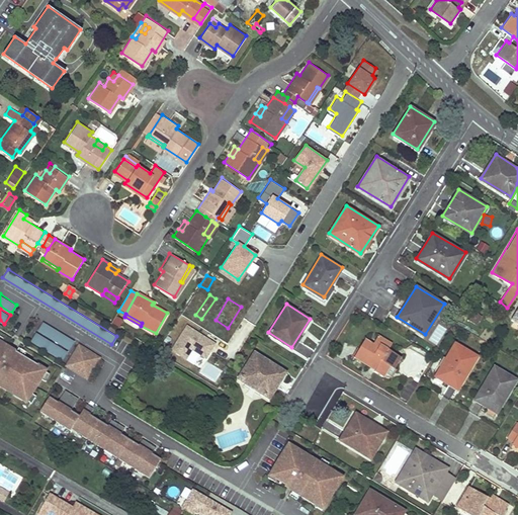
[(74,340),(42,321),(37,329),(69,348),(74,340)]
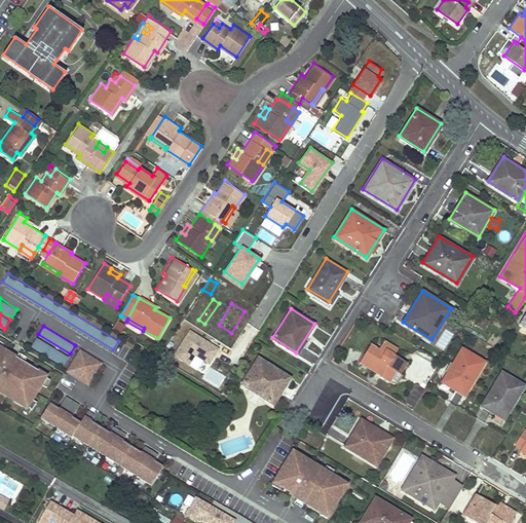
[(219,347),(189,329),(174,352),(190,364),(196,357),(208,363),(219,347)]
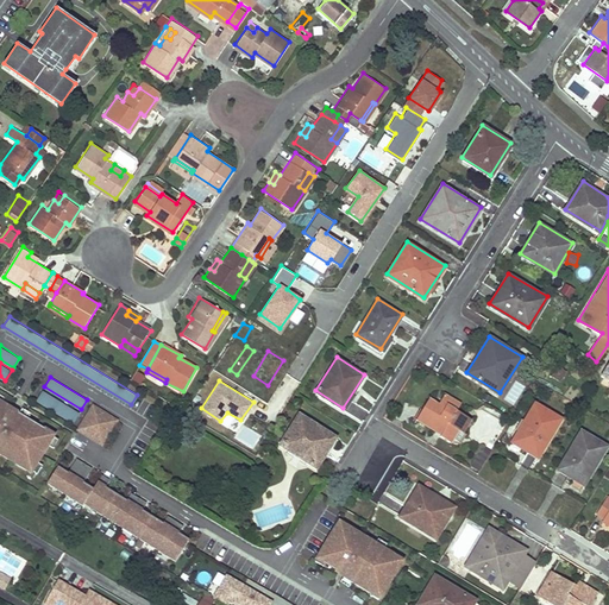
[(79,411),(43,389),(37,398),(73,421),(79,411)]
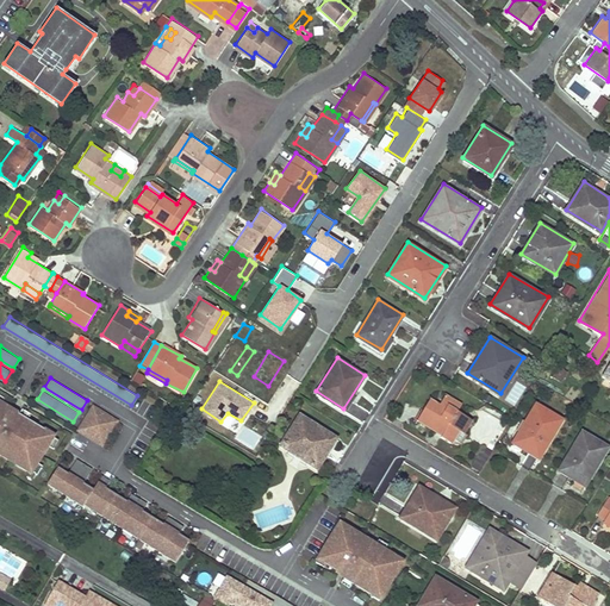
[(458,412),(462,404),(444,392),(439,403),(446,407),(447,405),(458,412)]
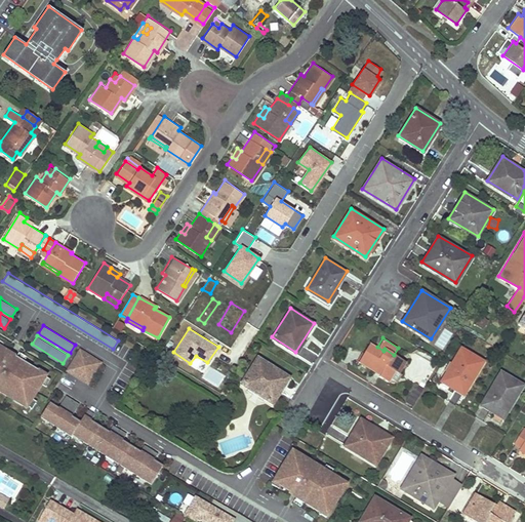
[(377,347),(370,343),(360,360),(380,373),(379,375),(389,380),(395,369),(399,372),(405,362),(394,355),(385,349),(384,351),(377,347)]
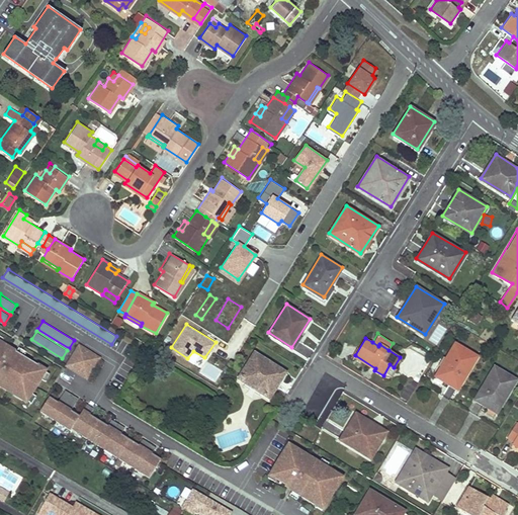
[(0,387),(26,404),(47,370),(0,341),(0,387)]
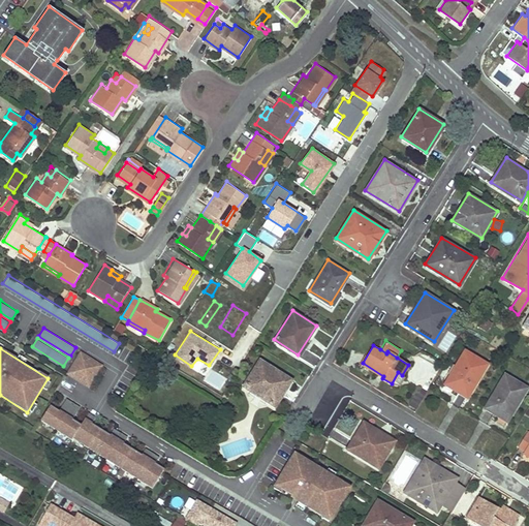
[(102,363),(81,350),(67,371),(89,384),(102,363)]
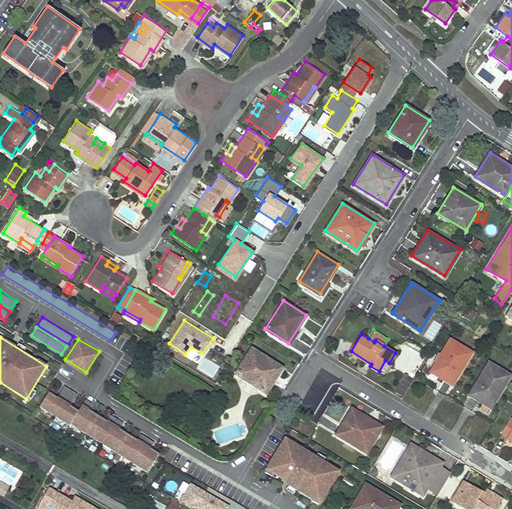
[(471,351),(450,339),(430,371),(452,384),(471,351)]
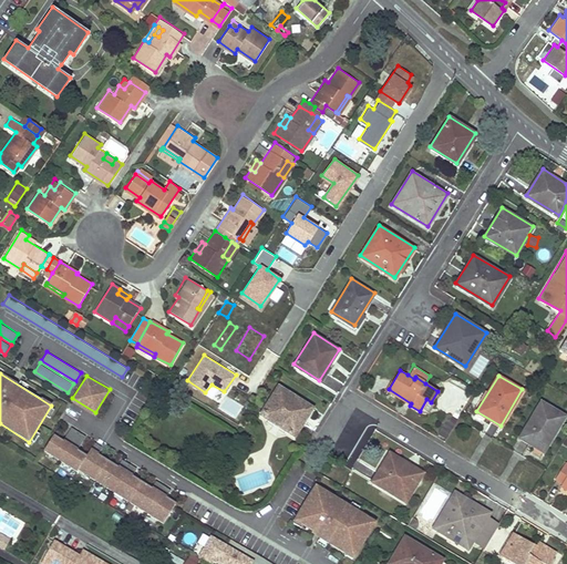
[(312,407),(278,385),(260,413),(295,436),(312,407)]
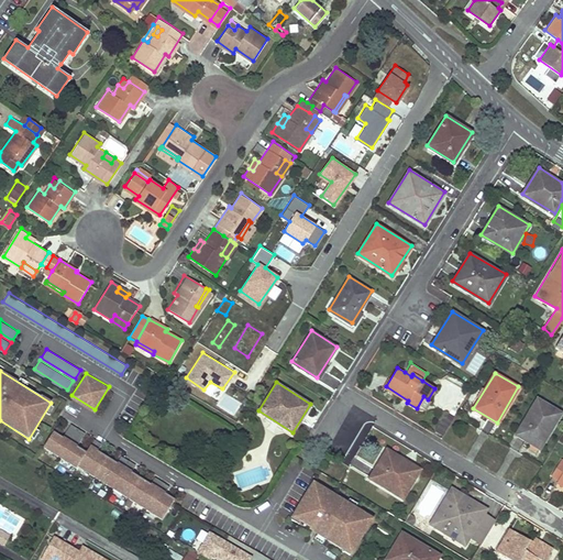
[(561,413),(538,398),(516,434),(540,448),(561,413)]
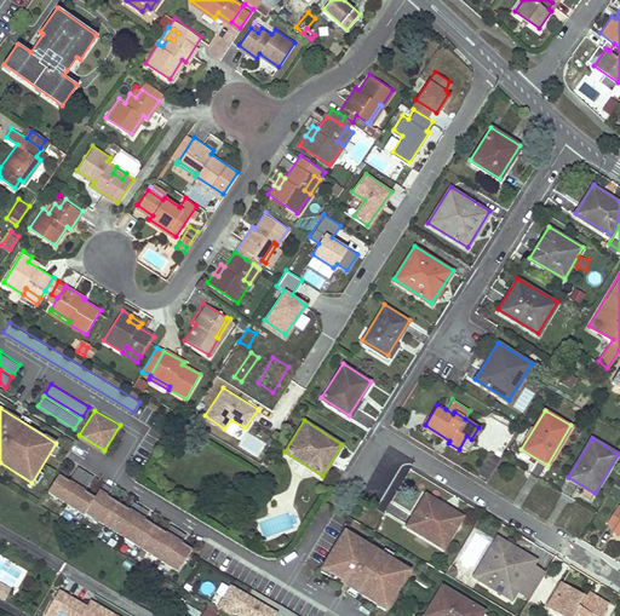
[(56,499),(176,574),(193,547),(182,541),(187,533),(171,523),(166,530),(145,518),(144,518),(149,510),(133,500),(128,507),(108,495),(107,494),(112,487),(104,481),(98,489),(89,483),(93,475),(78,465),(56,499)]
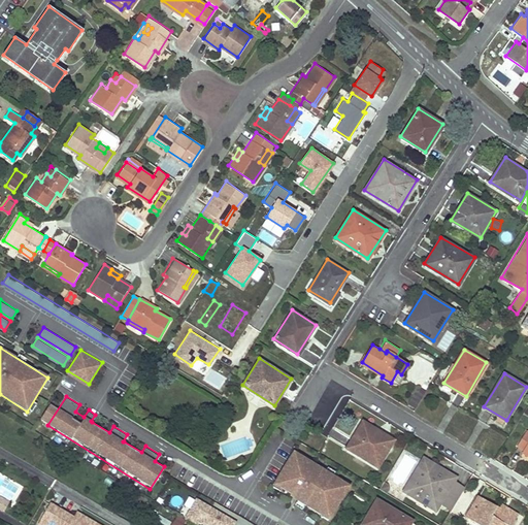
[(47,425),(57,411),(46,404),(37,418),(47,425)]
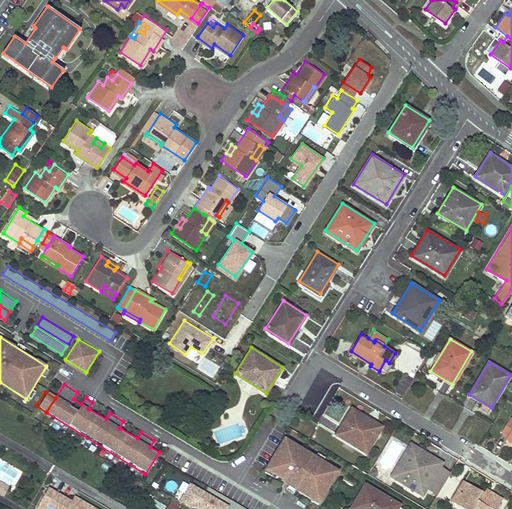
[(373,420),(351,406),(349,411),(370,424),(373,420)]
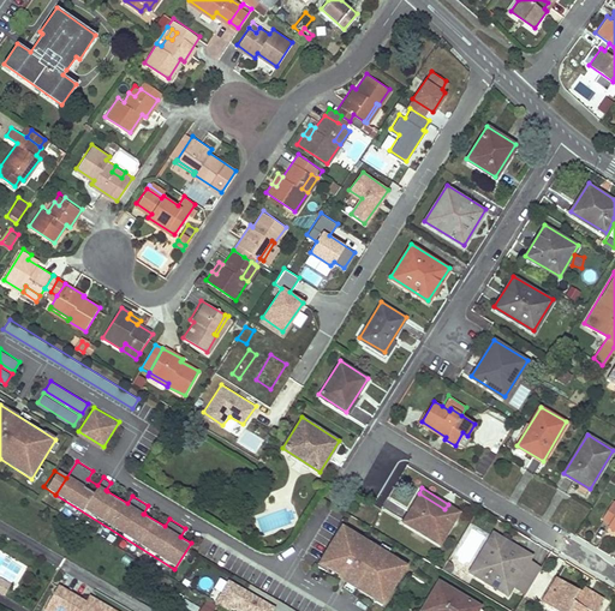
[(419,493),(402,521),(440,544),(459,510),(448,504),(445,509),(419,493)]
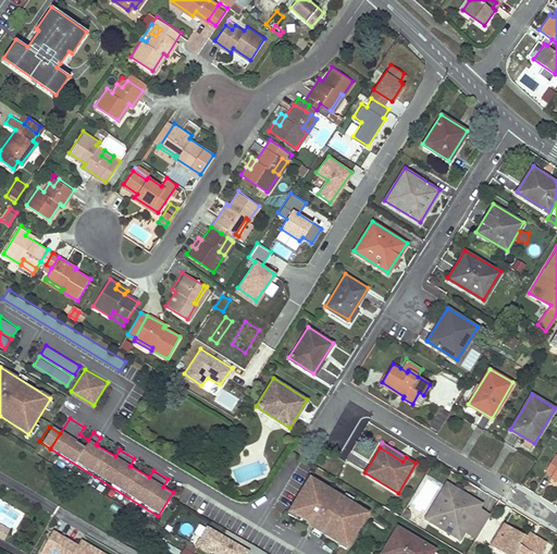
[(556,454),(546,469),(553,474),(551,477),(556,480),(556,454)]
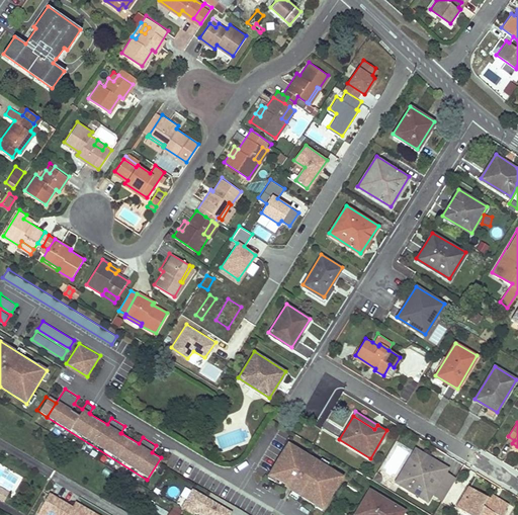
[(291,450),(294,445),(287,442),(285,446),(291,450)]
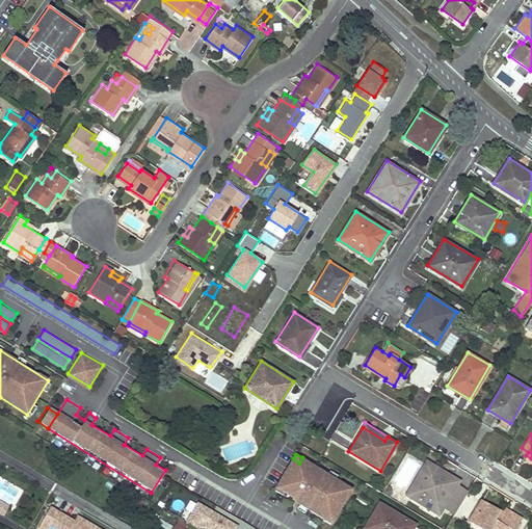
[(293,458),(278,482),(286,486),(284,490),(297,498),(299,494),(306,498),(303,501),(309,504),(326,514),(328,511),(334,514),(348,491),(342,487),(345,483),(322,470),(316,466),(302,457),(299,463),(293,458)]
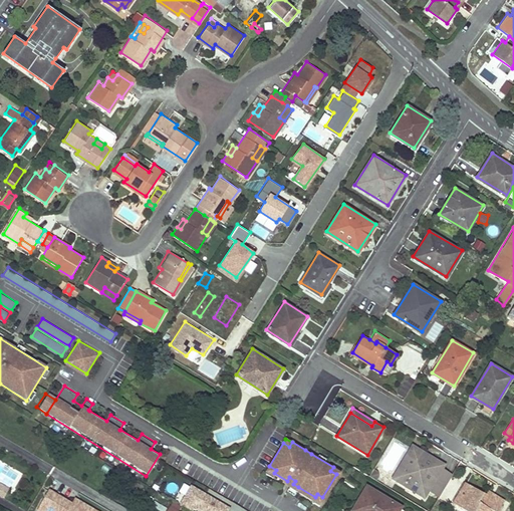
[(444,464),(412,445),(393,478),(424,496),(429,489),(439,496),(452,474),(441,468),(444,464)]
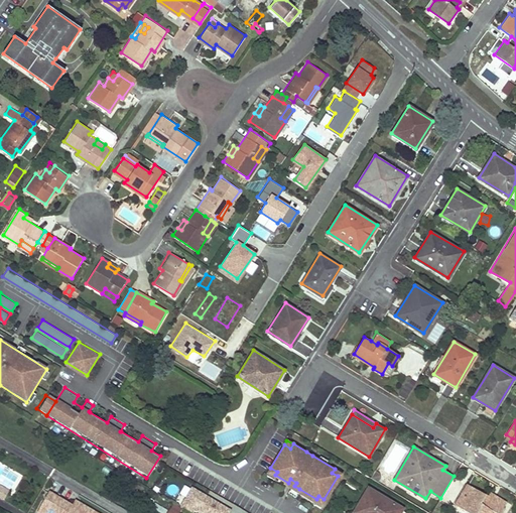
[(306,452),(312,456),(315,452),(308,447),(306,452)]
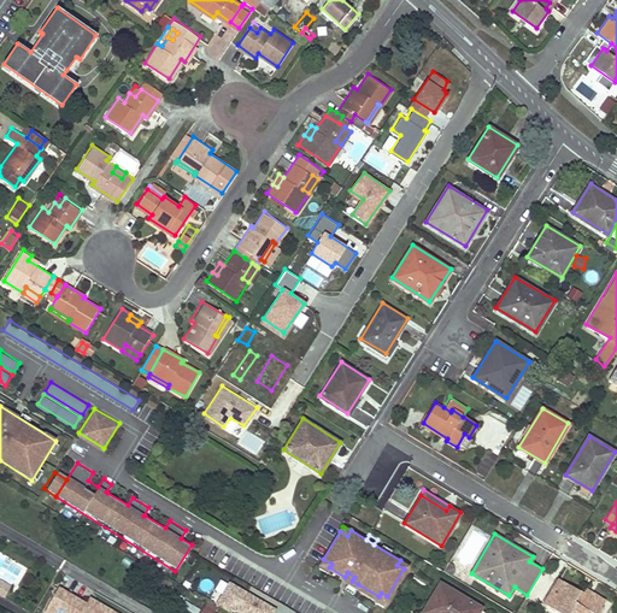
[(321,564),(328,569),(329,567),(331,564),(323,559),(321,564)]
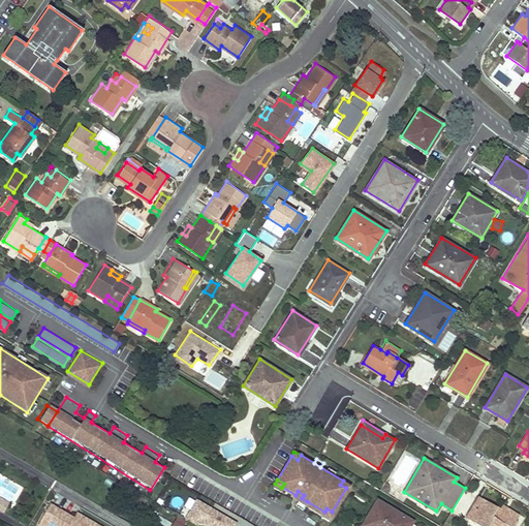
[(384,482),(380,489),(383,491),(387,493),(390,489),(387,484),(384,482)]
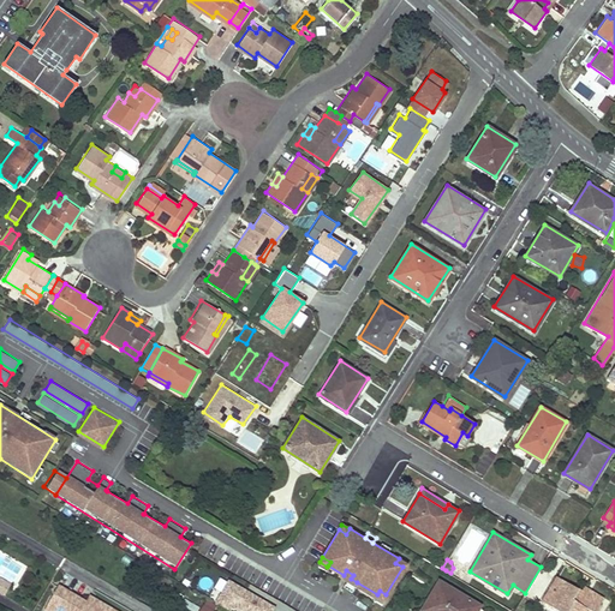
[(351,580),(351,579),(353,575),(346,570),(344,575),(342,576),(351,580)]
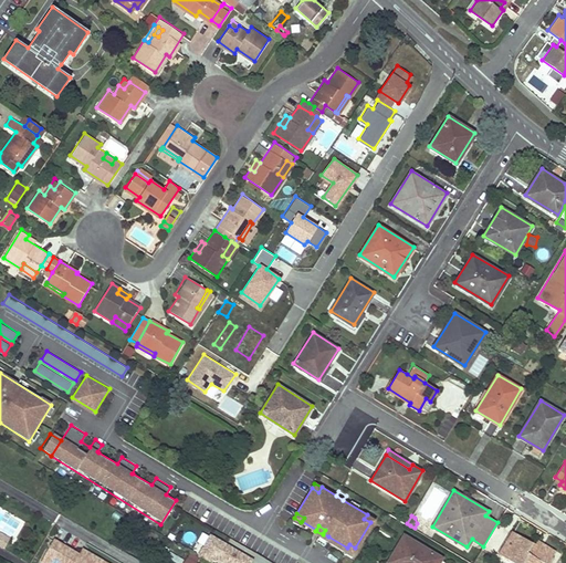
[(535,544),(512,531),(499,553),(514,562),(548,562),(556,551),(537,540),(535,544)]
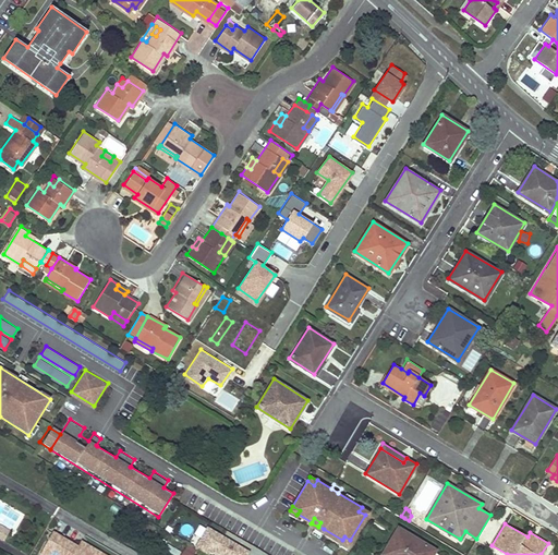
[(206,527),(195,546),(210,554),(244,554),(247,551),(206,527)]
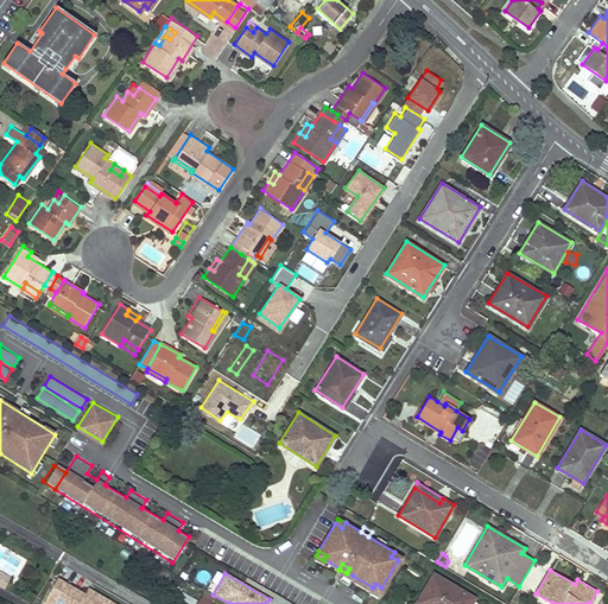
[(431,573),(418,596),(428,602),(426,603),(467,603),(472,598),(431,573)]
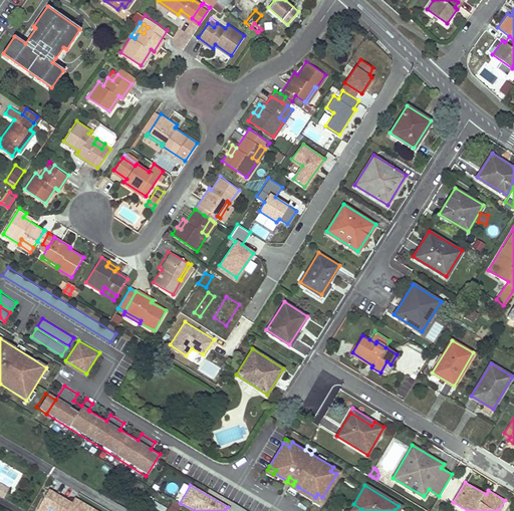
[(0,494),(8,500),(12,492),(3,487),(0,491),(0,494)]
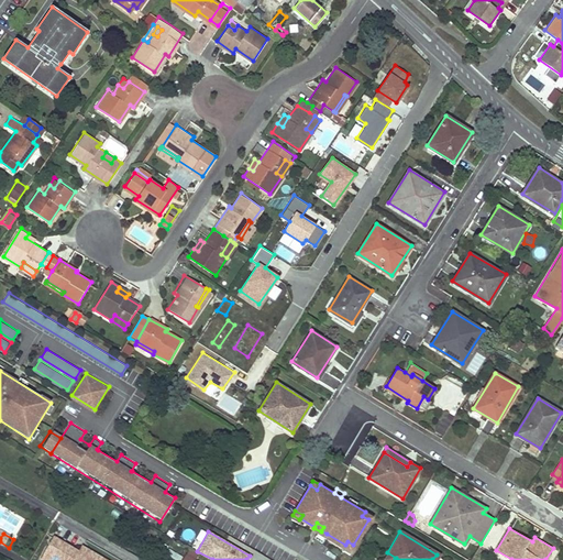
[(105,559),(86,549),(85,551),(78,548),(78,549),(77,551),(51,536),(41,553),(53,559),(105,559)]
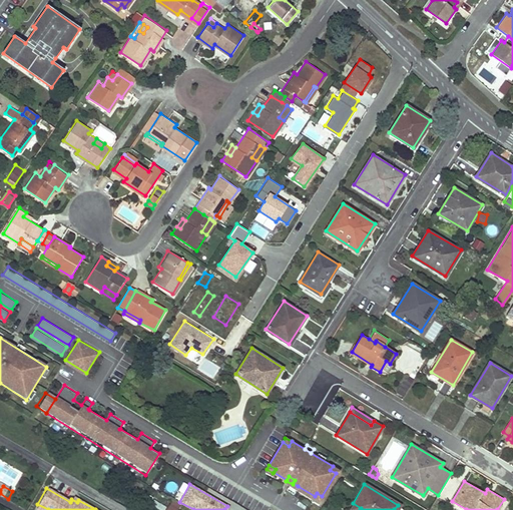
[(153,507),(159,509),(163,509),(166,505),(156,500),(153,507)]
